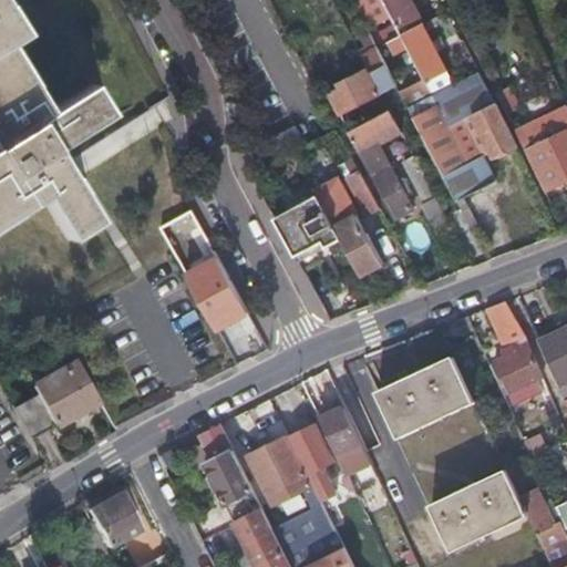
[(0,0),(0,217),(40,193),(66,234),(95,217),(50,145),(105,110),(89,81),(45,107),(1,38),(16,29),(0,4),(0,0)]
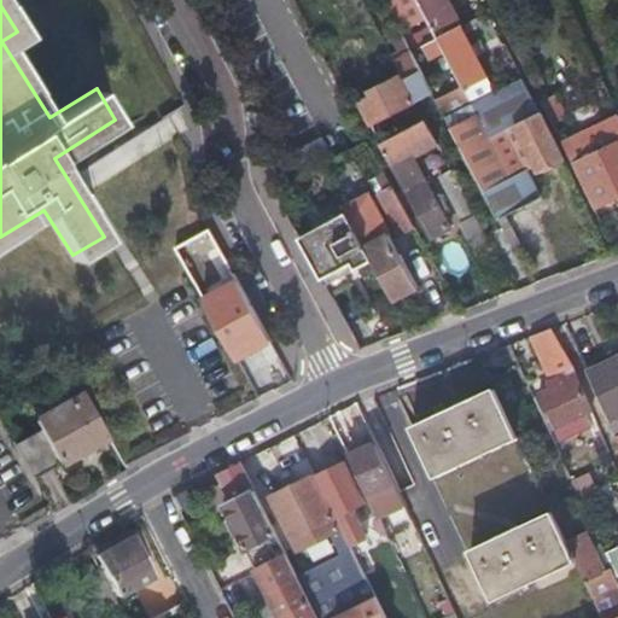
[(419,0),(438,36),(460,25),(447,0),(419,0)]
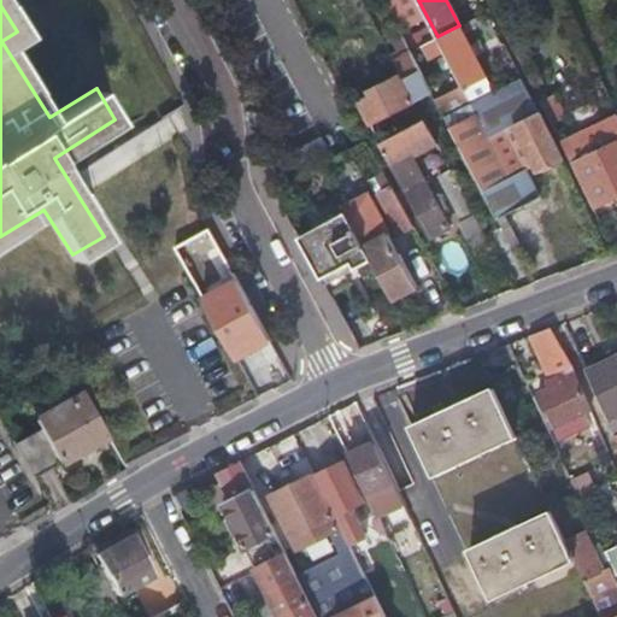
[(471,104),(493,93),(492,89),(463,31),(488,18),(485,12),(459,25),(438,36),(463,86),(470,101),(471,104)]
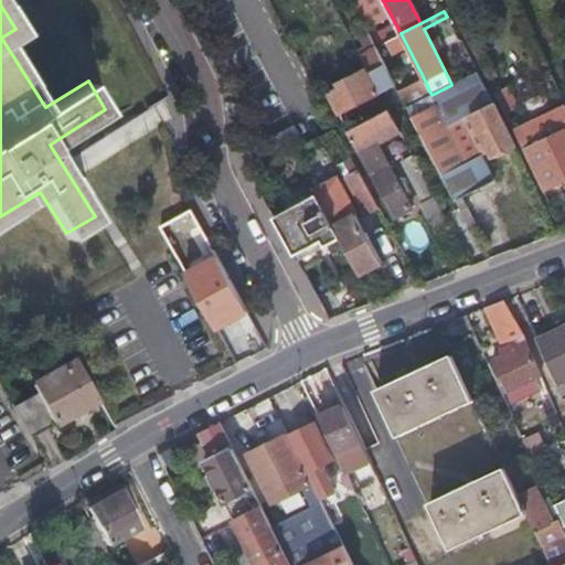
[(339,113),(394,84),(374,46),(360,54),(364,63),(365,66),(336,83),(338,86),(328,92),(339,113)]
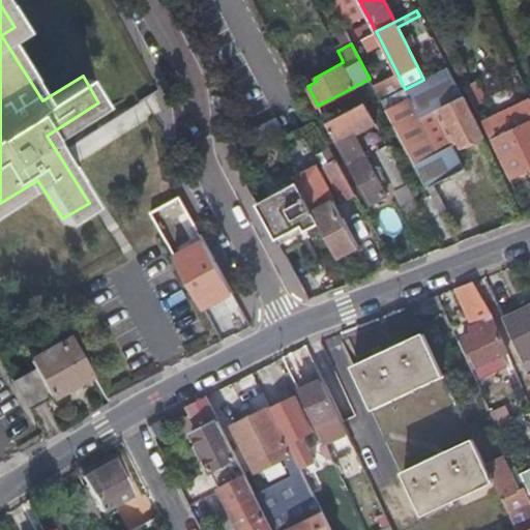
[(425,187),(431,184),(464,168),(451,144),(459,140),(461,145),(481,135),(448,67),(423,80),(405,89),(381,101),(425,187)]
